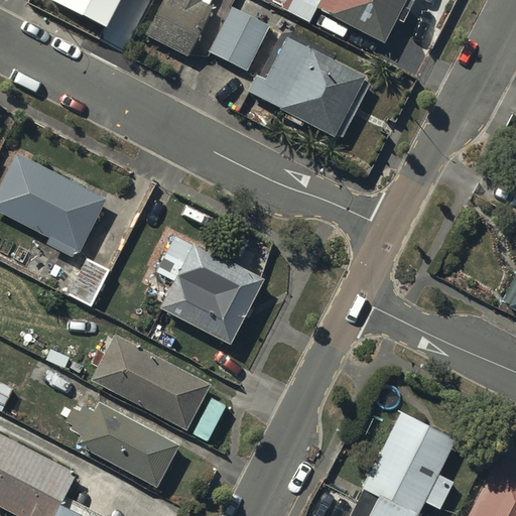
[(50,0),(106,28),(119,0),(50,0)]
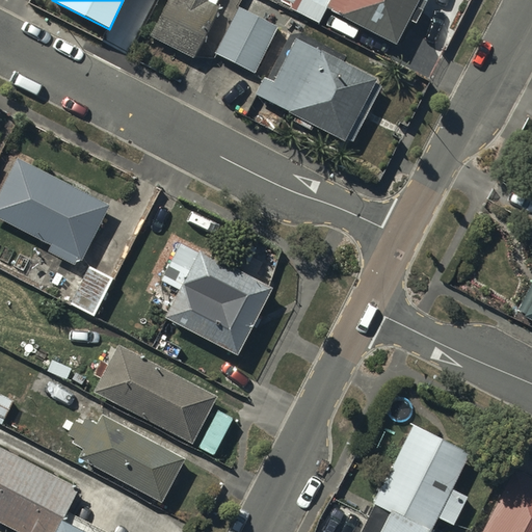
[(218,0),(167,0),(150,40),(193,61),(219,7),(216,5),(218,0)]
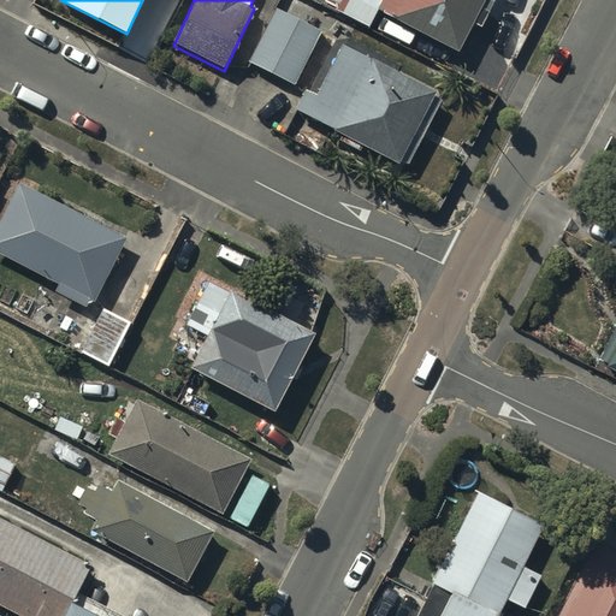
[(480,0),(384,0),(380,10),(456,48),(480,0)]
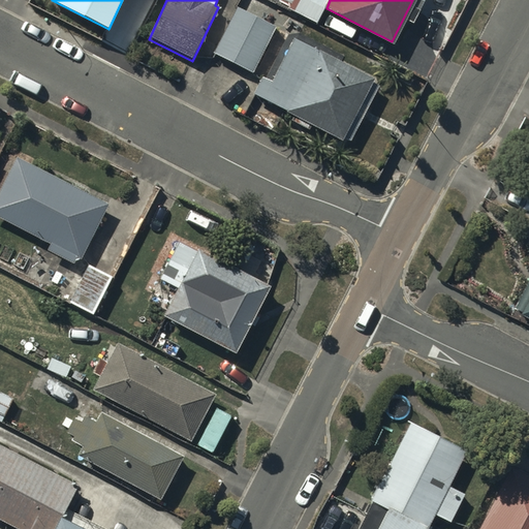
[(277,28),(238,8),(214,54),(254,74),(277,28)]
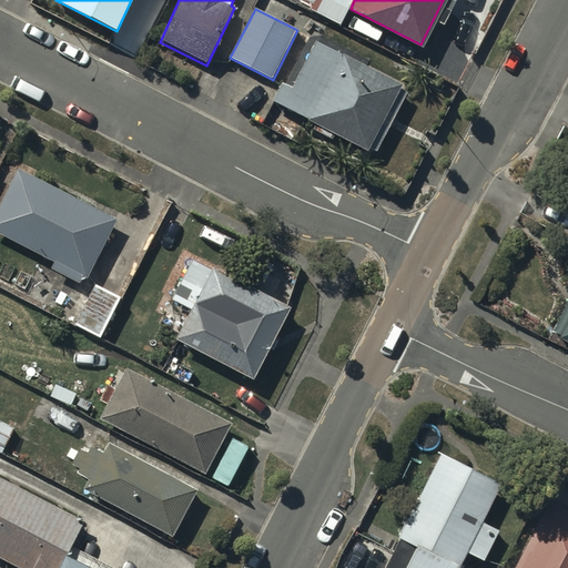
[(403,89),(316,44),(293,89),(280,82),(271,99),(372,150),(403,89)]
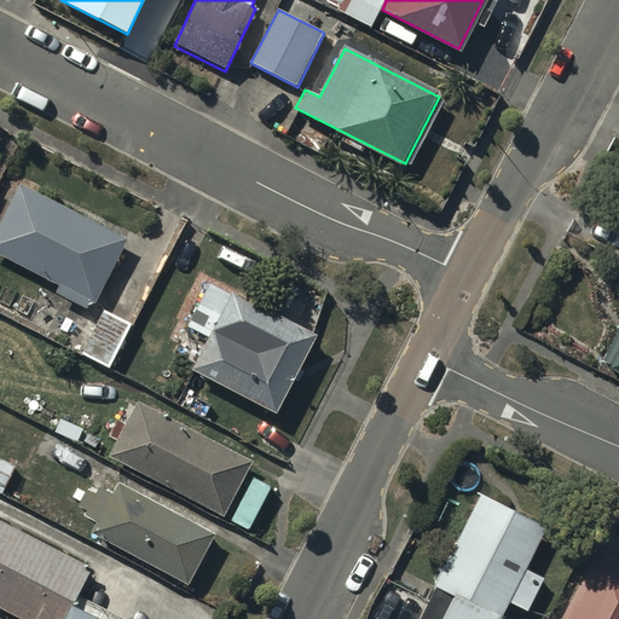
[(123,242),(21,189),(0,229),(0,250),(63,284),(59,293),(88,308),(123,242)]
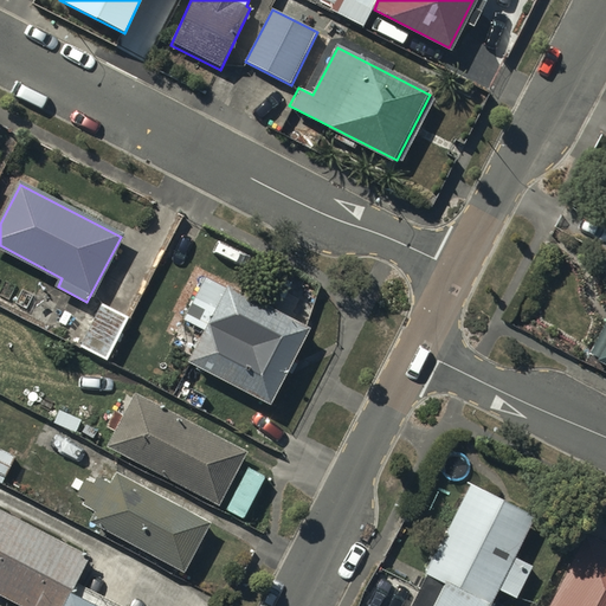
[(308,331),(207,278),(186,318),(211,331),(194,362),(269,403),(308,331)]
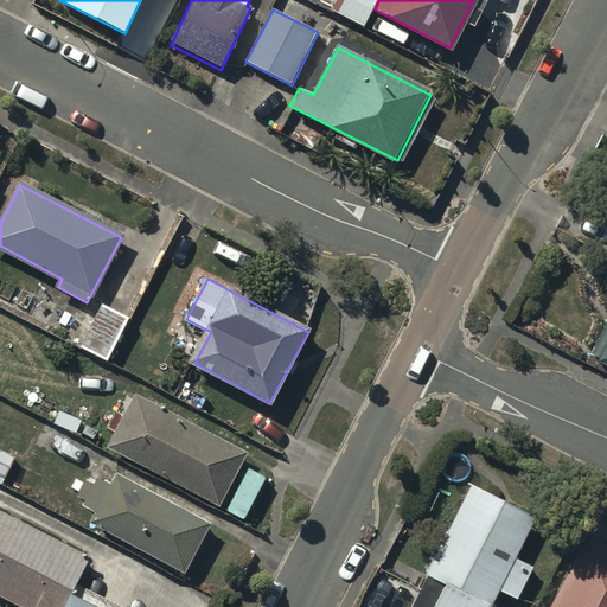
[(126,319),(104,307),(84,343),(106,355),(126,319)]
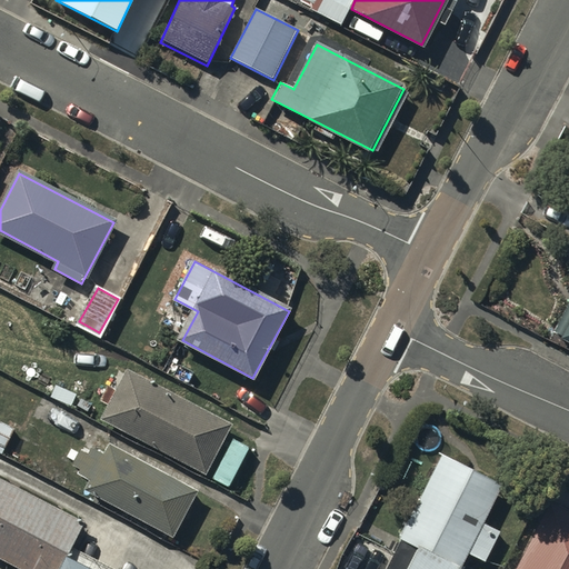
[(568,310),(556,335),(568,340),(568,310)]
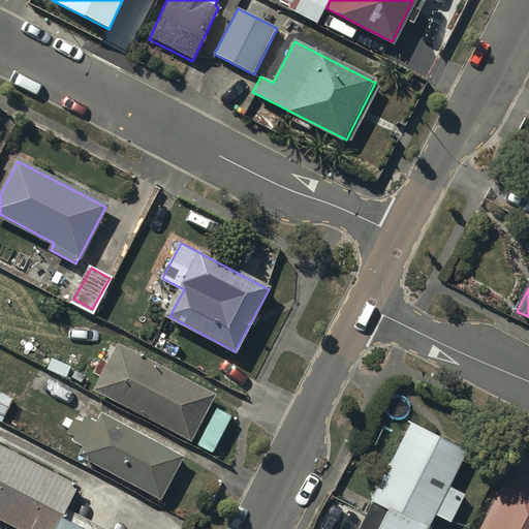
[(214,397),(121,347),(98,390),(191,438),(214,397)]
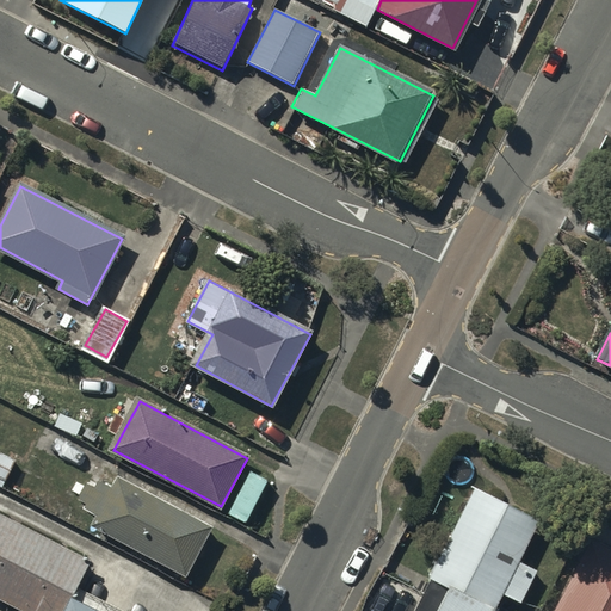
[(251,470),(229,517),(247,525),(269,479),(251,470)]
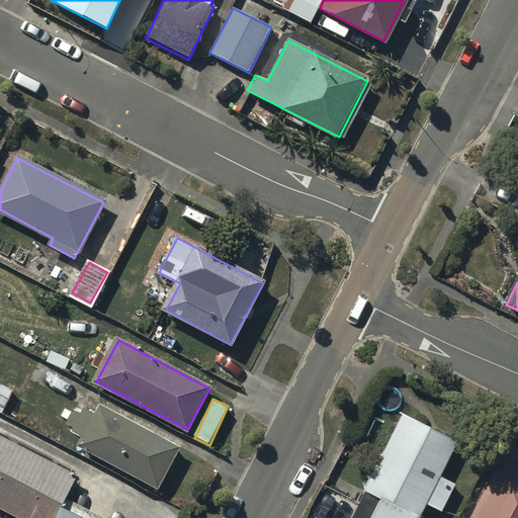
[(177,448),(107,413),(103,421),(87,413),(85,418),(73,412),(68,422),(74,425),(72,431),(82,436),(76,447),(157,488),(177,448)]
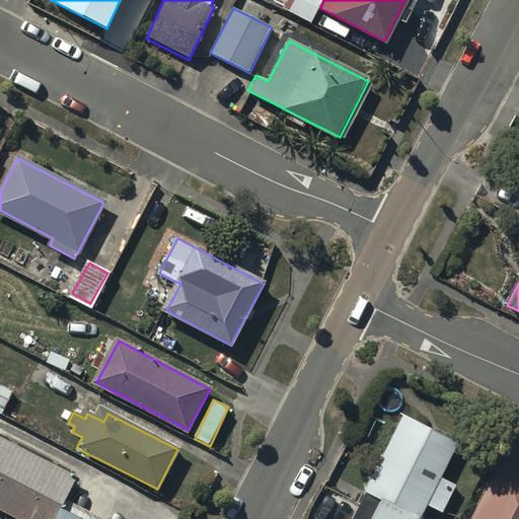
[(453,447),(405,422),(353,518),(416,518),(426,502),(441,510),(451,491),(435,483),(453,447)]
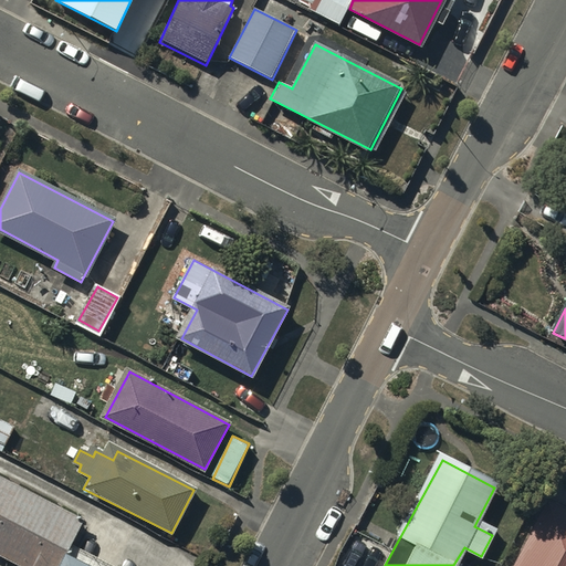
[(0,551),(10,557),(41,498),(0,477),(0,551)]
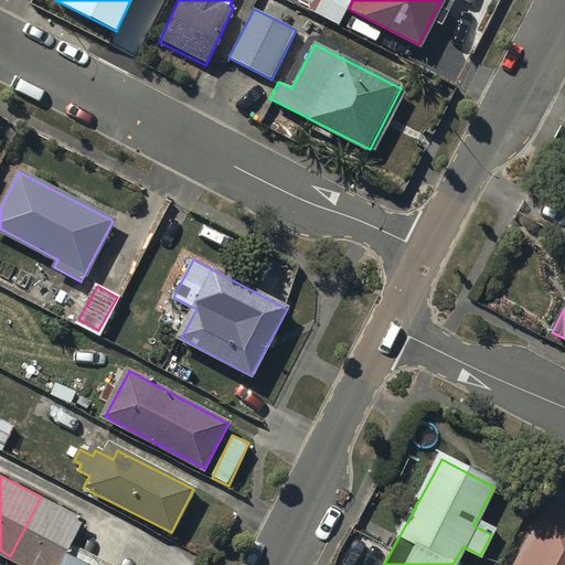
[(60,564),(64,558),(84,519),(41,497),(10,556),(29,564),(60,564)]
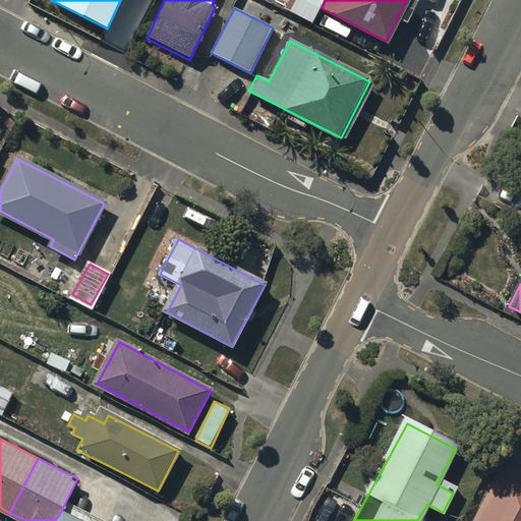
[(520,520),(520,479),(506,471),(478,520),(520,520)]
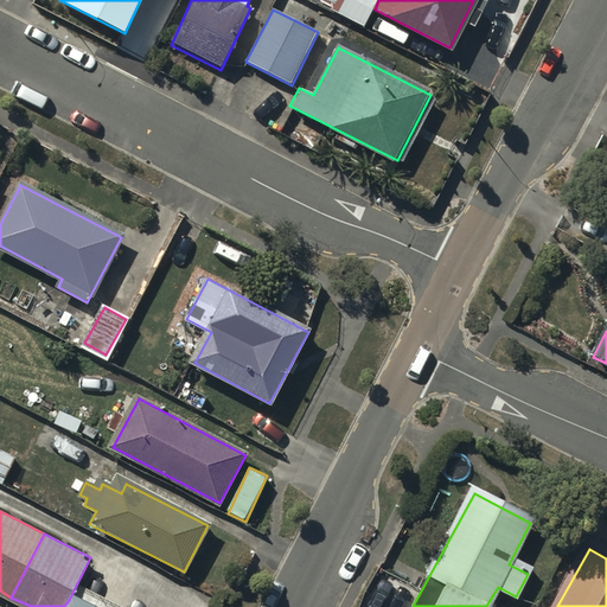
All buildings are outlined.
